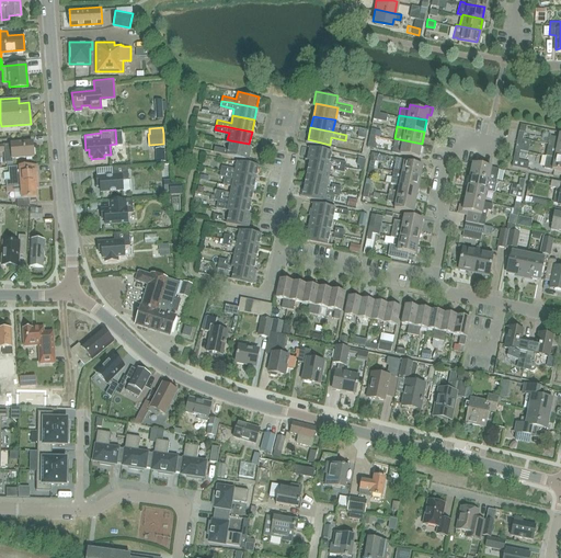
[(550,134),(549,141),(560,144),(560,132),(559,135),(550,134)]
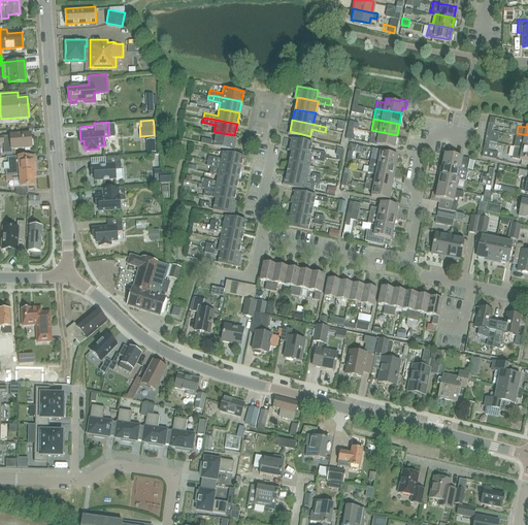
[(395,146),(397,135),(371,130),(369,141),(395,146)]
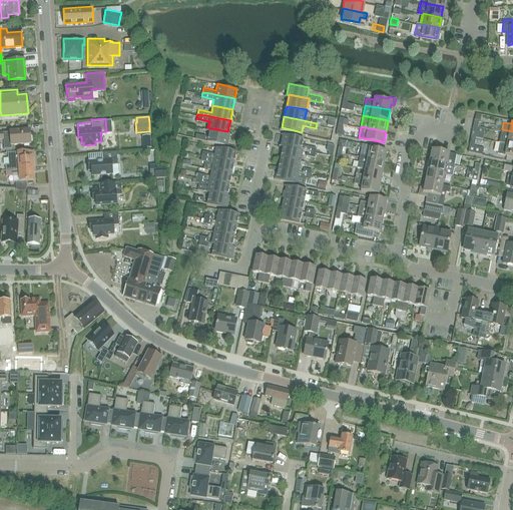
[(12,146),(11,143),(30,141),(29,127),(3,130),(4,138),(4,146),(6,146),(6,151),(12,150),(12,146)]
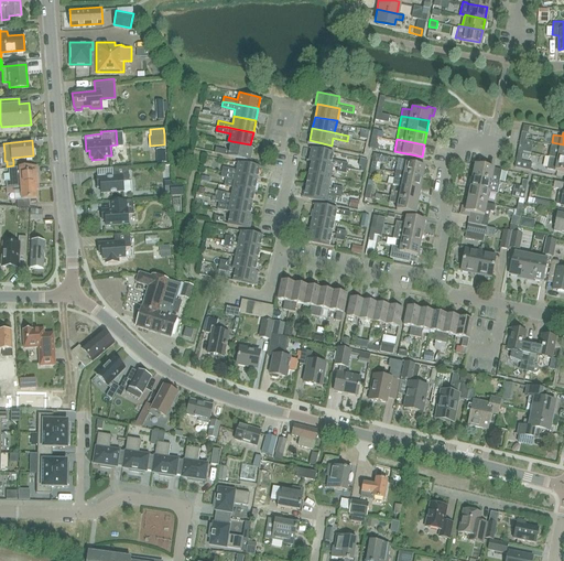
[(216,146),(215,150),(224,152),(229,153),(251,158),(253,144),(250,144),(231,141),(230,148),(216,146)]
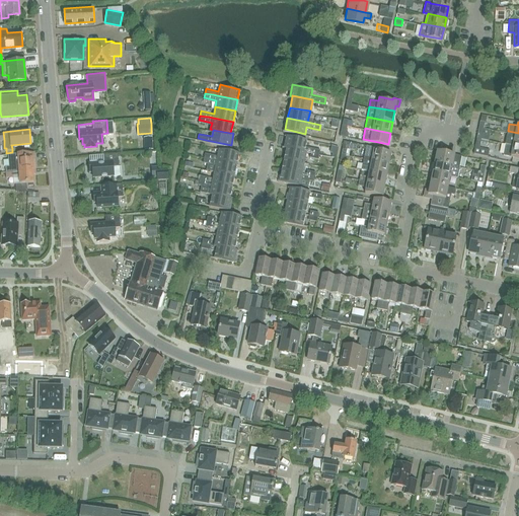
[(518,144),(518,133),(508,131),(505,142),(518,144)]
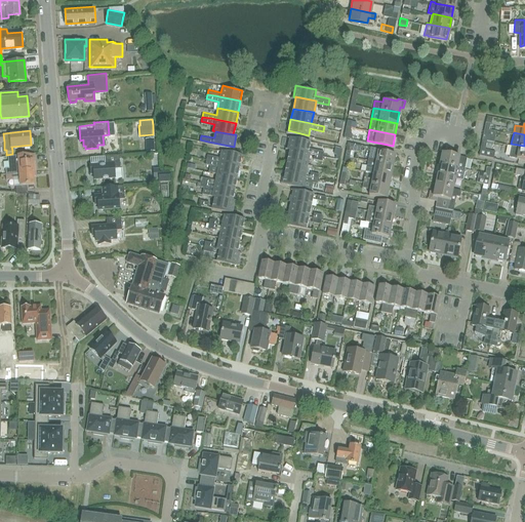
[(288,147),(290,148),(290,147),(310,151),(310,152),(314,153),(314,152),(323,154),(324,149),(309,147),(310,139),(290,135),(288,147)]
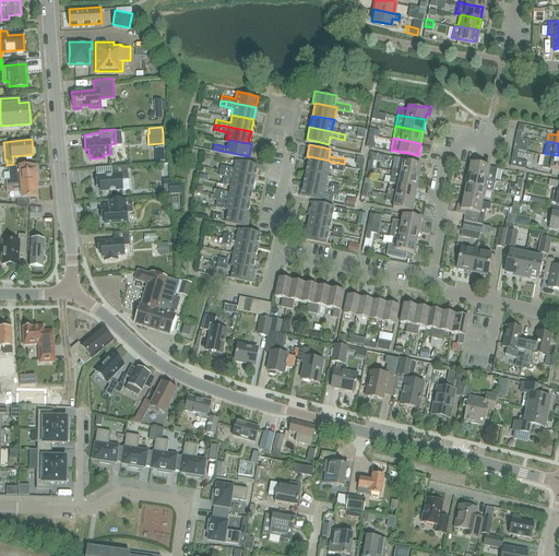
[(519,148),(513,146),(510,164),(525,167),(527,160),(516,157),(519,148)]
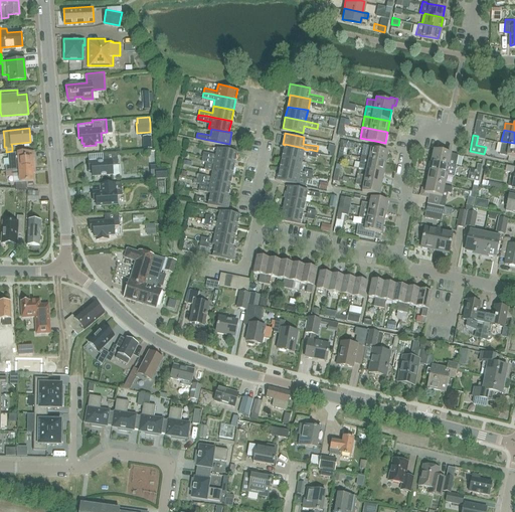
[(514,155),(514,143),(501,141),(500,147),(508,149),(507,153),(514,155)]
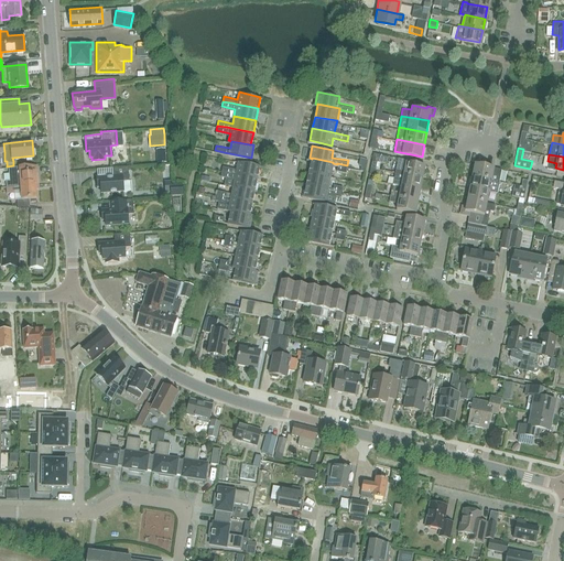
[(399,157),(396,171),(423,176),(425,164),(421,163),(421,161),(399,157)]
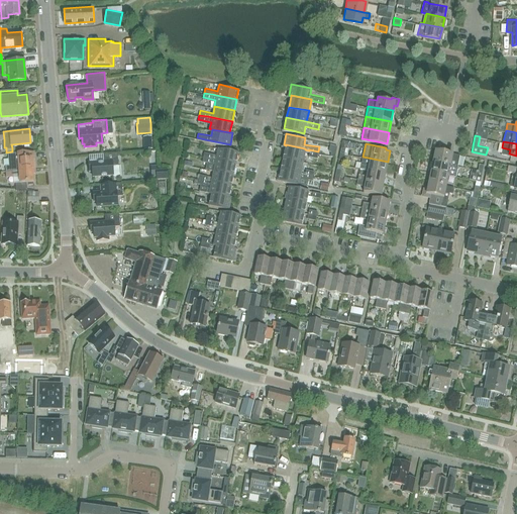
[(303,160),(305,149),(305,148),(286,144),(286,145),(284,157),(303,160)]
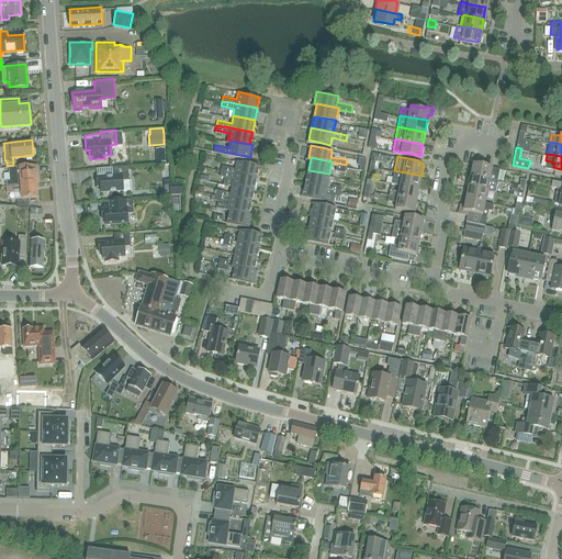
[(222,164),(221,169),(231,170),(234,171),(256,176),(259,164),(237,159),(235,167),(222,164)]
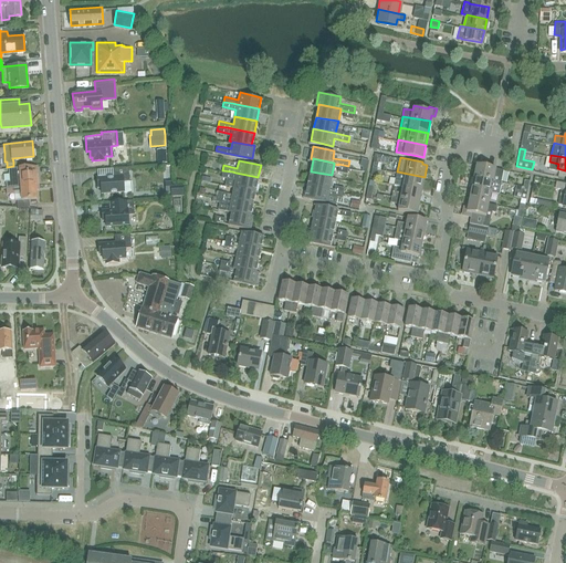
[(478,163),(474,175),(501,180),(504,168),(478,163)]
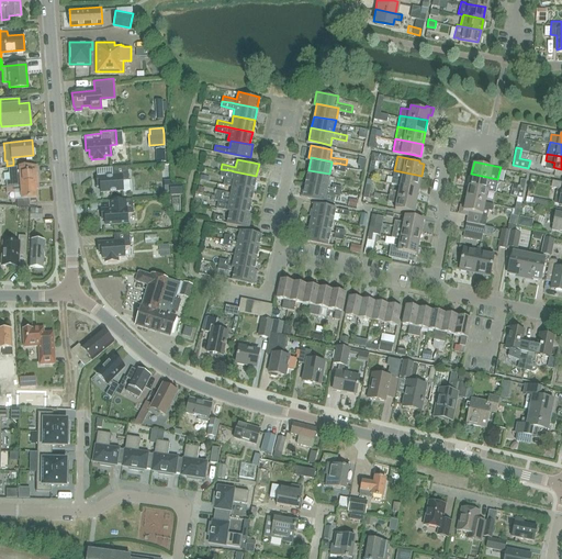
[(6,179),(6,185),(12,183),(12,185),(21,185),(20,183),(35,182),(34,168),(29,169),(29,164),(13,165),(14,170),(11,170),(12,178),(6,179)]
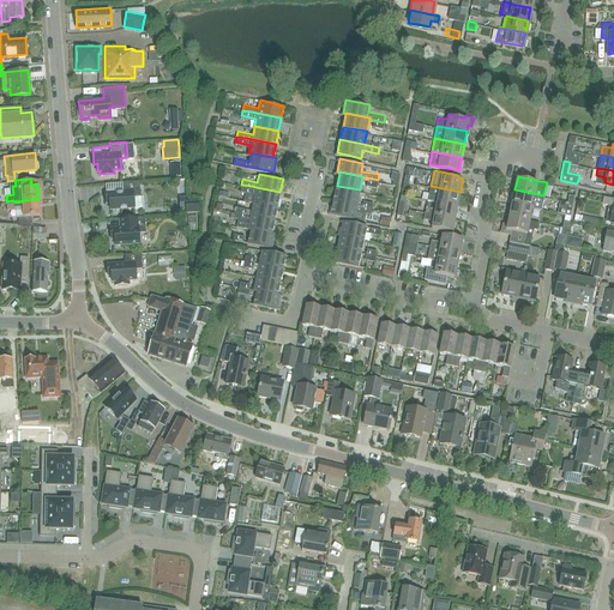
[(140,194),(139,179),(122,181),(124,189),(106,191),(107,201),(109,201),(110,207),(134,206),(133,195),(140,194)]
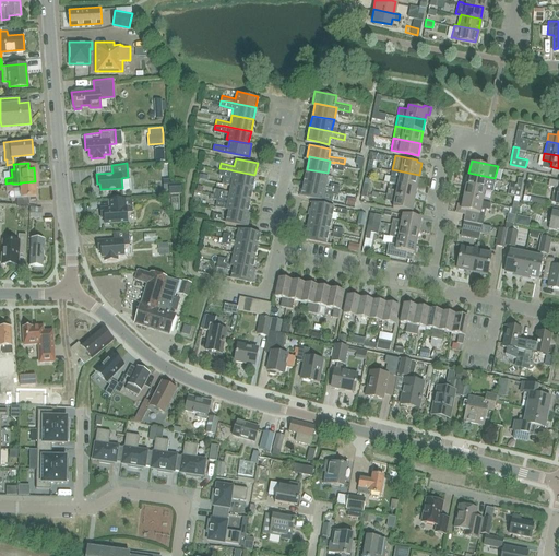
[(219,168),(218,173),(232,176),(230,182),(252,187),(254,175),(233,170),(229,169),(219,168)]
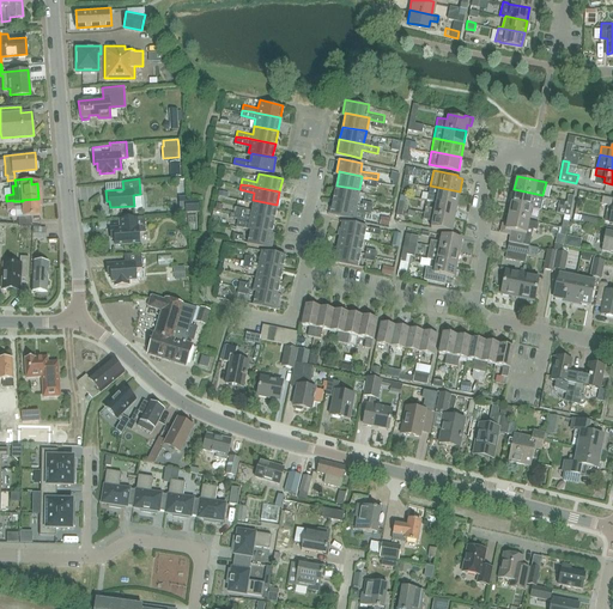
[(356,202),(359,189),(337,186),(334,199),(356,202)]
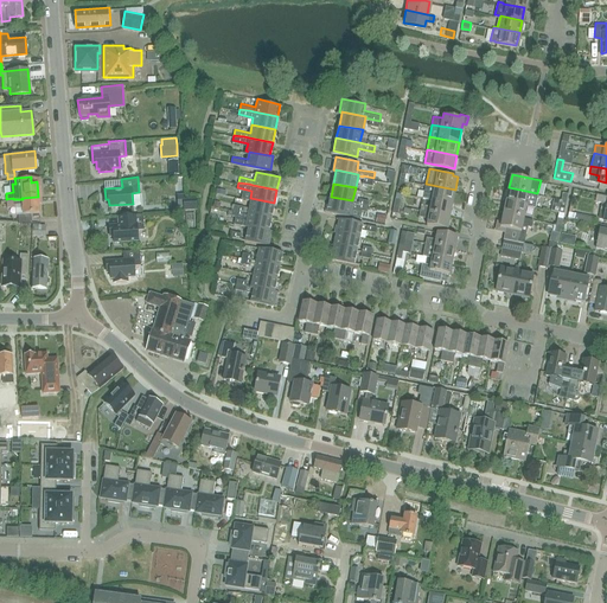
[(453,203),(455,190),(426,184),(423,197),(433,199),(453,203)]
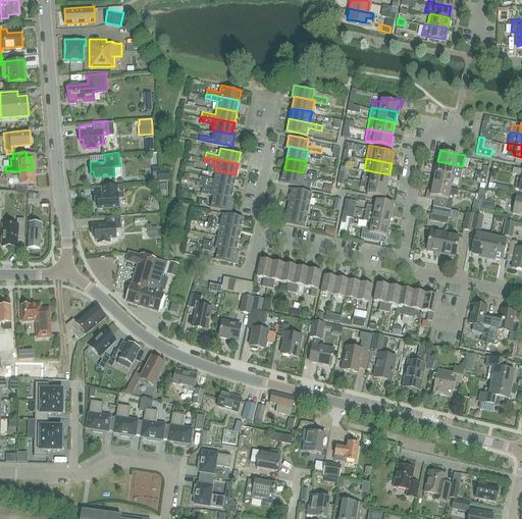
[(460,177),(462,166),(437,161),(435,172),(453,175),(460,177)]
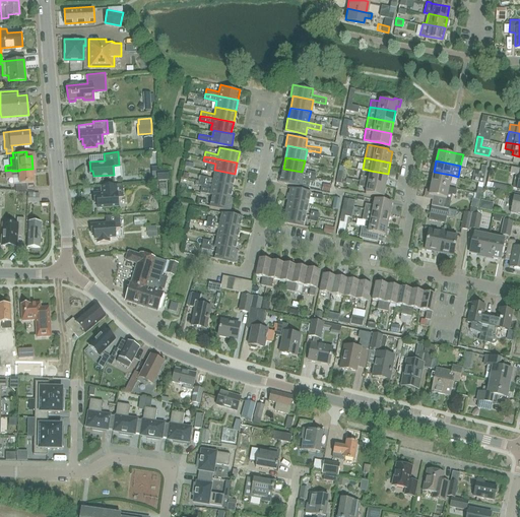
[(519,166),(517,166),(511,165),(510,171),(516,172),(515,178),(513,186),(517,187),(519,187),(519,166)]
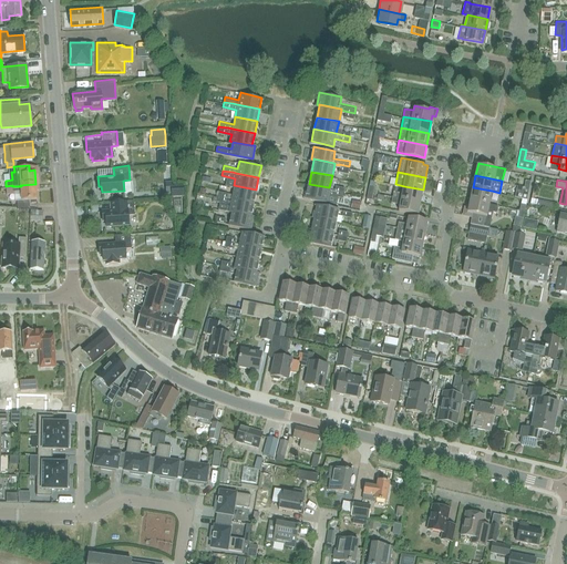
[(38,197),(35,184),(20,185),(21,186),(12,186),(12,185),(6,186),(7,193),(14,192),(14,200),(17,200),(18,206),(30,206),(29,198),(31,198),(31,201),(37,201),(37,197),(38,197)]
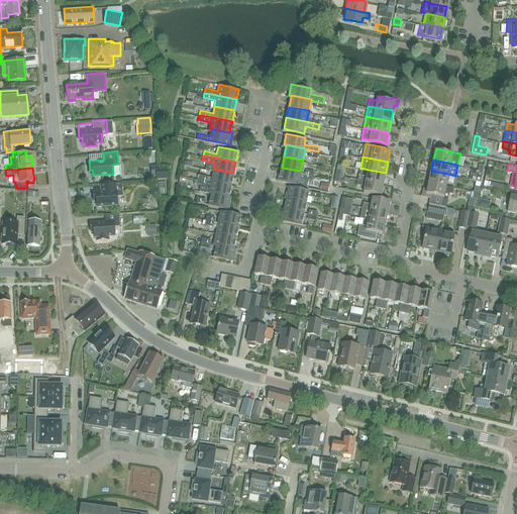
[(298,183),(300,171),(282,168),(279,179),(298,183)]
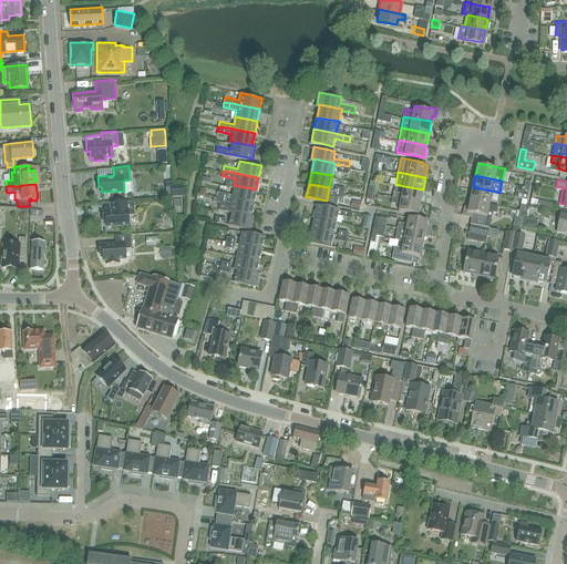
[(184,194),(183,185),(172,185),(172,195),(184,194)]
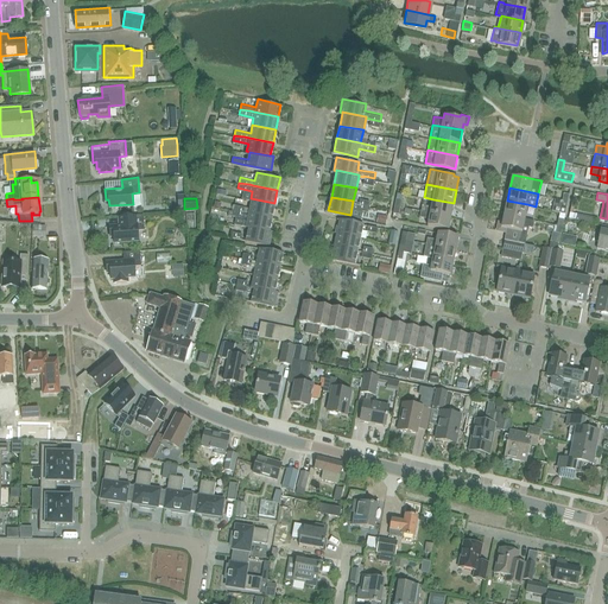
[(235,202),(234,208),(244,210),(248,211),(272,216),(274,203),(251,198),(249,205),(235,202)]
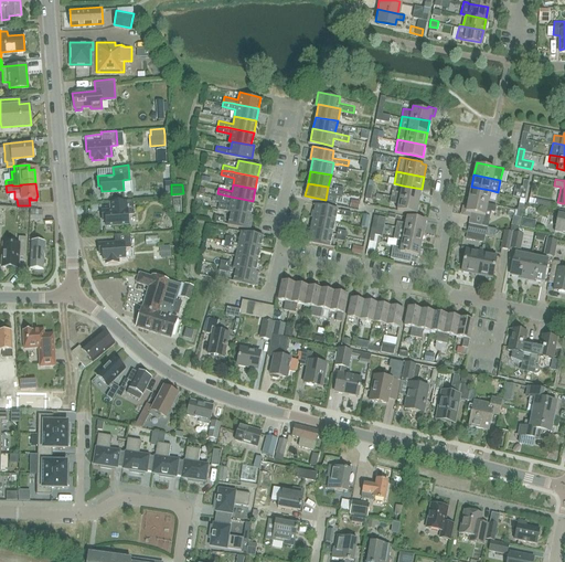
[(419,201),(422,189),(403,186),(402,190),(392,189),(391,195),(419,201)]
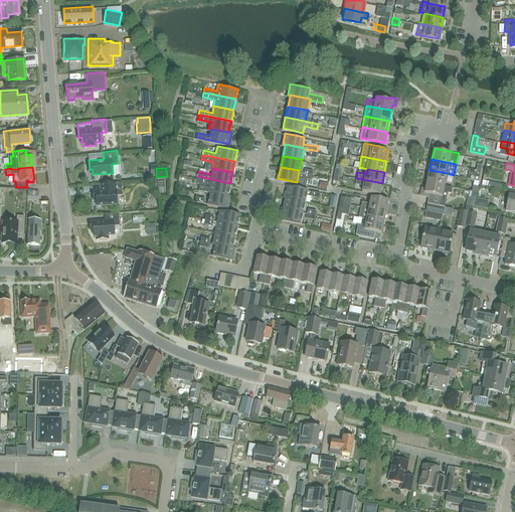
[(445,184),(447,173),(430,170),(427,180),(445,184)]
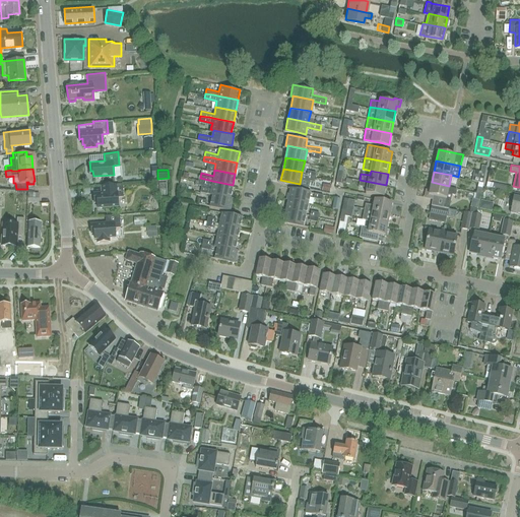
[(325,183),(333,185),(334,178),(326,177),(325,183)]
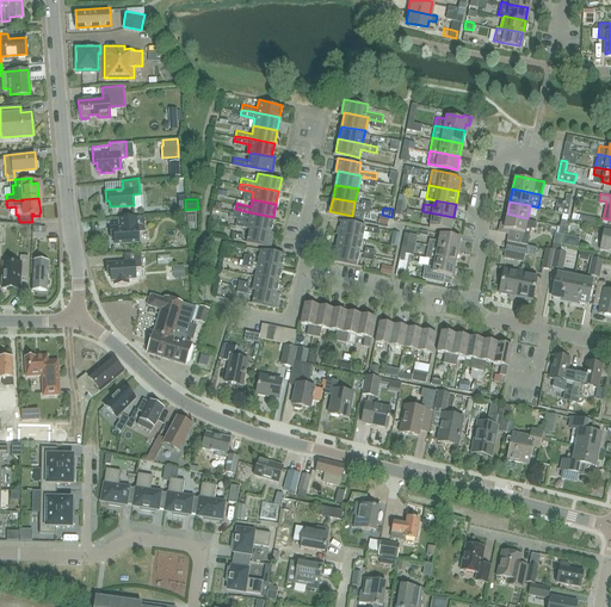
[(451,230),(454,217),(423,211),(421,217),(432,218),(431,225),(451,230)]
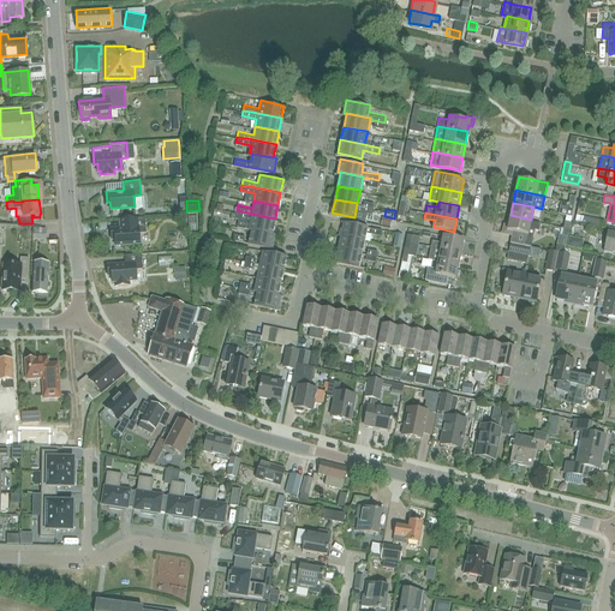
[(197,228),(196,214),(187,215),(189,228),(197,228)]
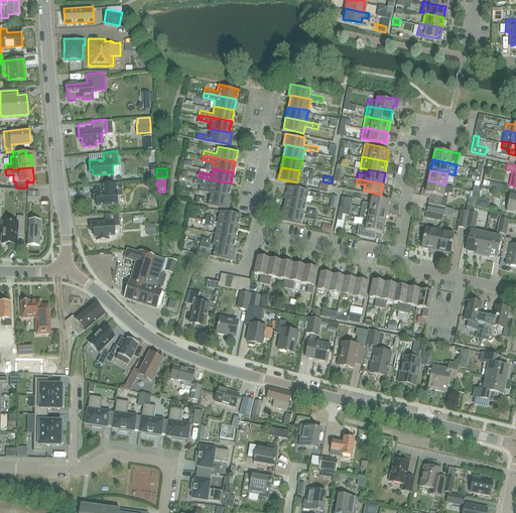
[(211,179),(208,190),(211,191),(228,195),(231,183),(211,179)]
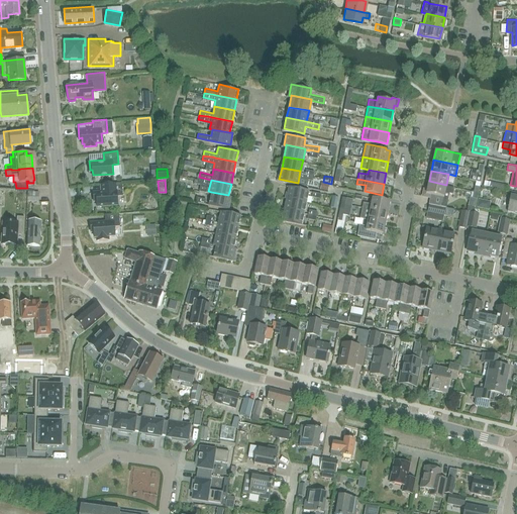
[(504,183),(491,180),(490,186),(503,188),(504,183)]
